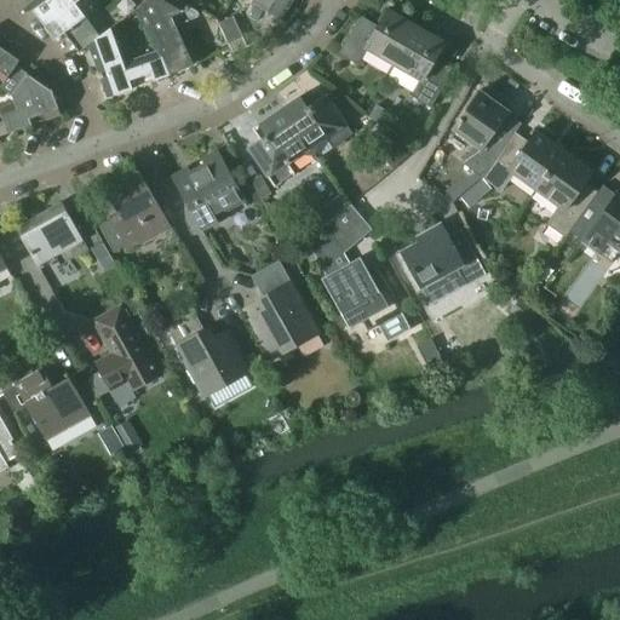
[(35,0),(30,5),(56,40),(64,33),(80,53),(90,46),(101,36),(76,3),(80,0),(35,0)]
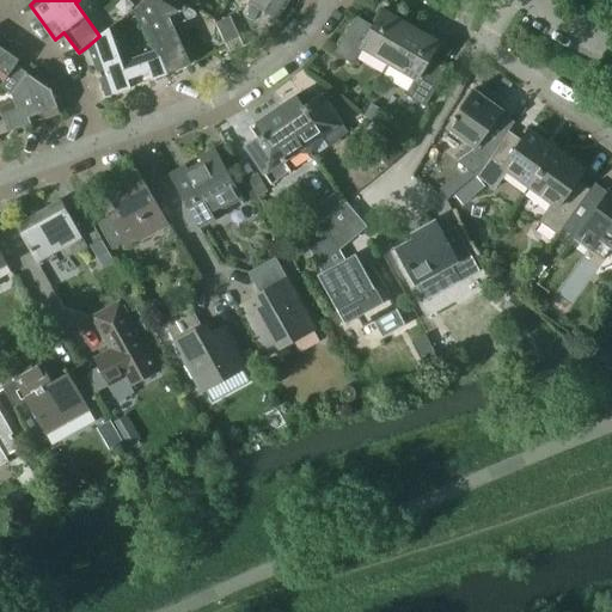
[(146,0),(138,7),(157,50),(167,74),(191,63),(175,26),(199,16),(196,11),(177,0),(146,0)]
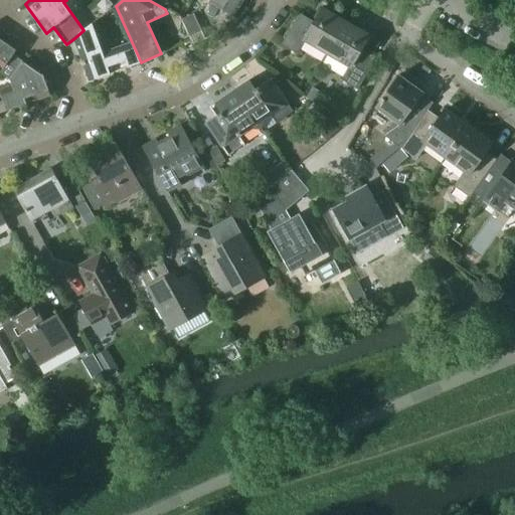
[(210,0),(209,2),(234,17),(244,0),(210,0)]
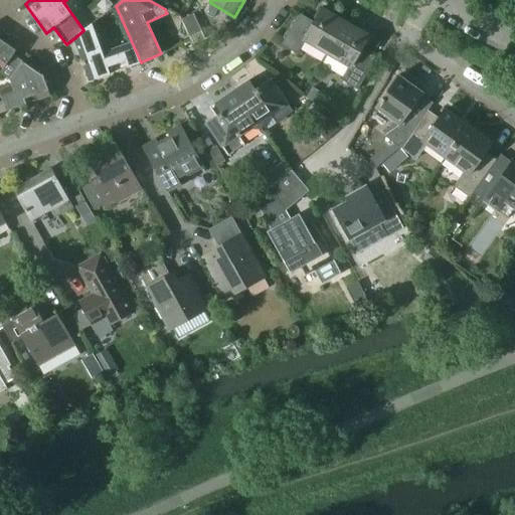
[(305,40),(328,53),(346,21),(323,8),(313,25),(299,17),(301,13),(282,44),(298,53),(305,40)]
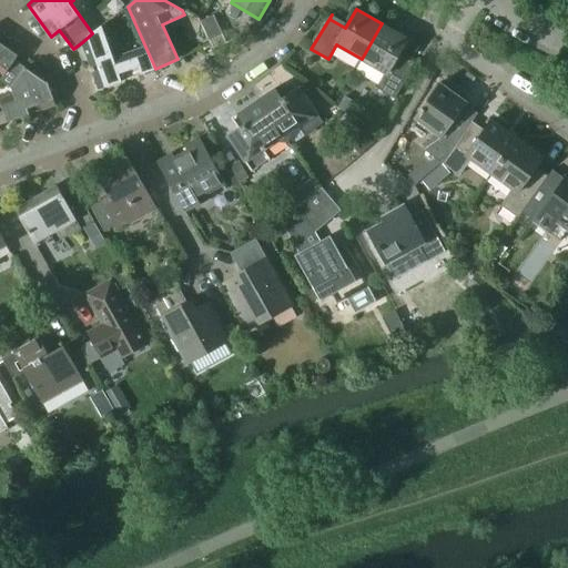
[(382,23),(362,59),(386,74),(378,89),(395,98),(416,63),(415,63),(413,67),(397,58),(408,39),(382,23)]
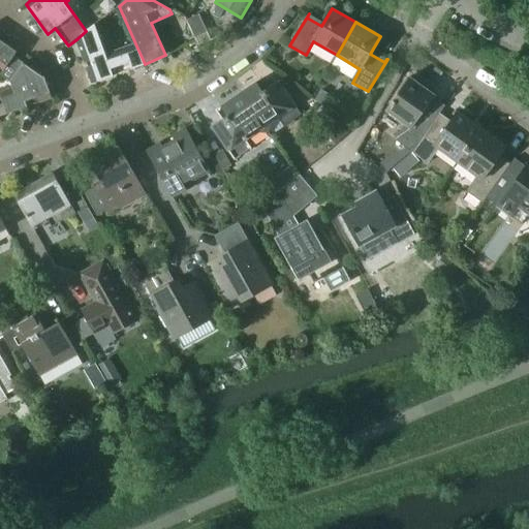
[(95,24),(86,31),(76,39),(92,84),(145,64),(135,43),(105,54),(95,24)]
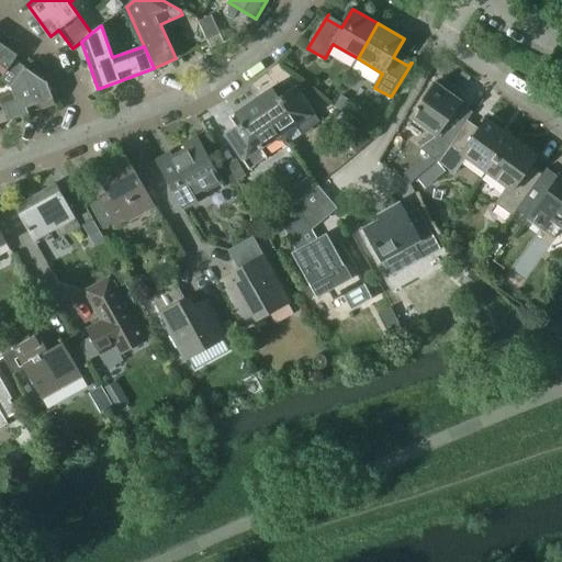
[(216,25),(204,31),(208,38),(220,33),(216,25)]
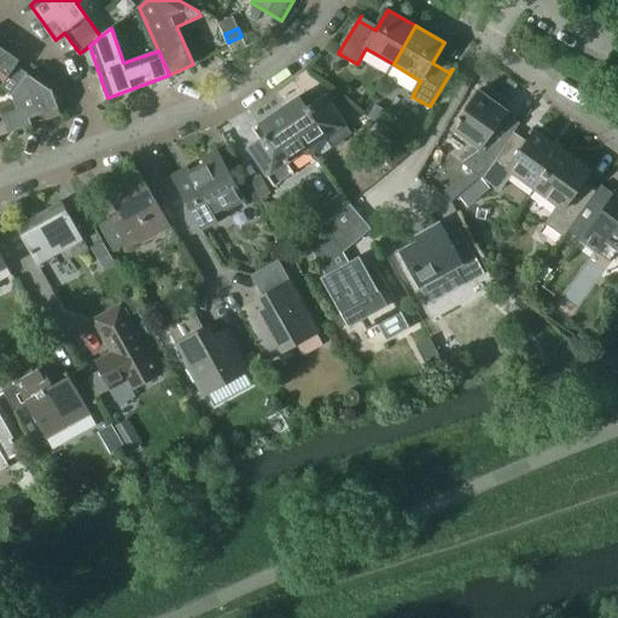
[(0,87),(13,95),(28,74),(17,65),(21,60),(0,45),(0,77),(5,81),(0,87)]
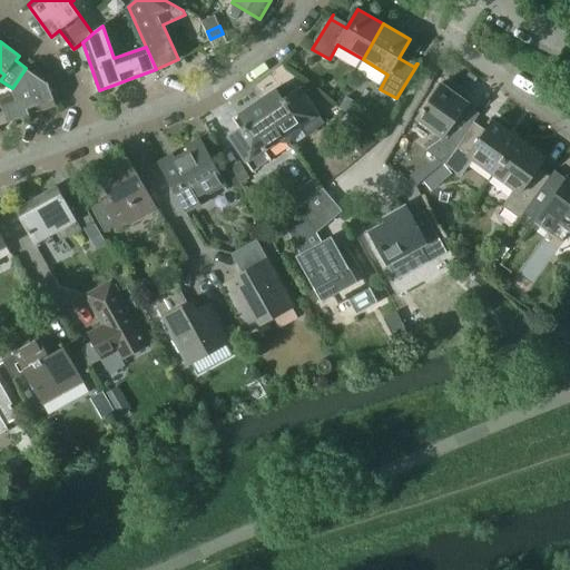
[(15,95),(0,99),(0,125),(57,105),(48,82),(47,82),(26,68),(12,88),(15,95)]
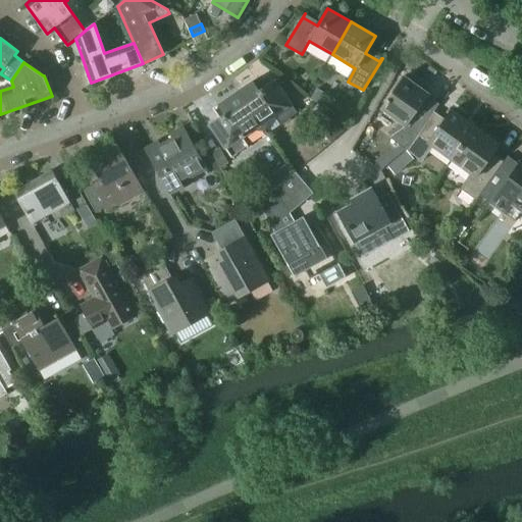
[(388,137),(407,150),(434,111),(439,104),(439,103),(433,111),(423,104),(430,94),(405,75),(381,109),(400,122),(388,137)]
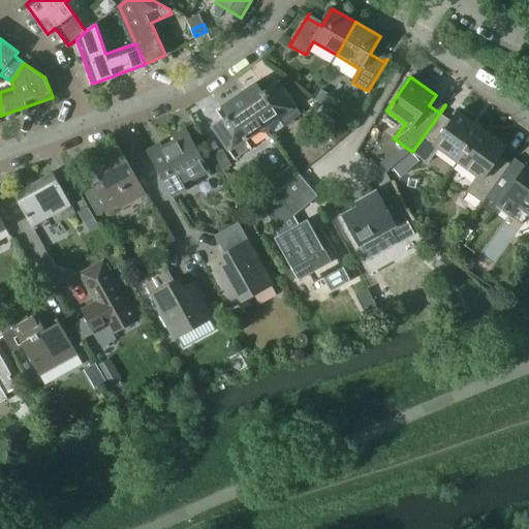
[(262,79),(242,93),(265,127),(279,118),(284,126),(302,115),(279,81),(269,88),(262,79)]
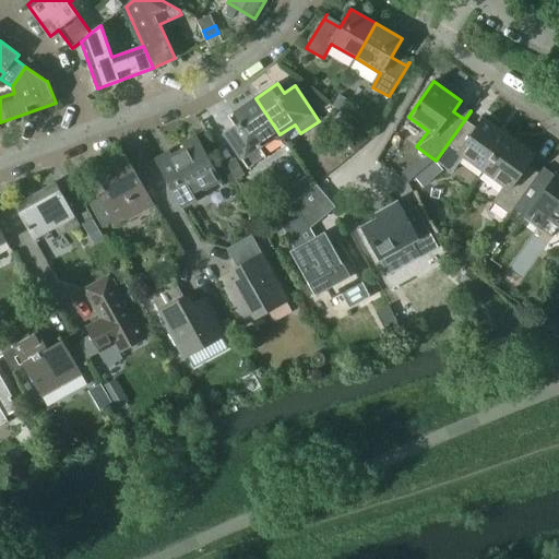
[(280,134),(256,98),(228,116),(235,126),(224,133),(249,168),(266,156),(260,147),(280,134)]
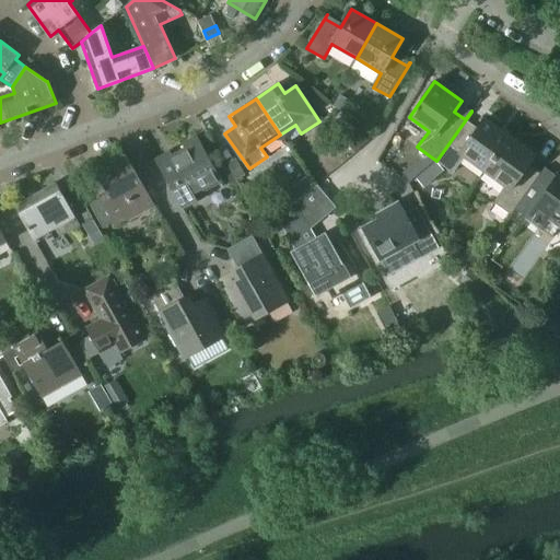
[(465,156),(486,172),(511,136),(486,118),(478,128),(466,119),(436,161),(453,173),(465,156)]
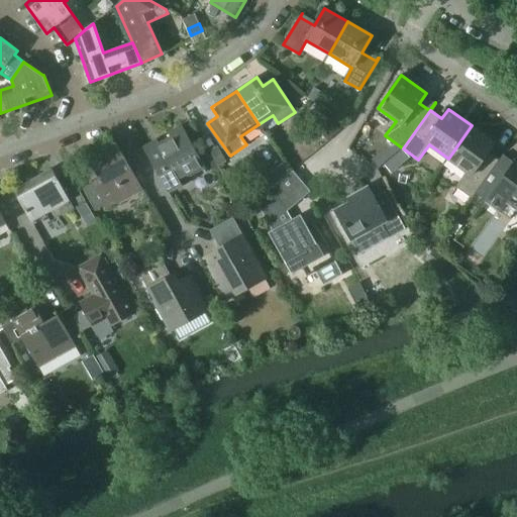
[(333,120),(322,129),(330,139),(341,130),(333,120)]
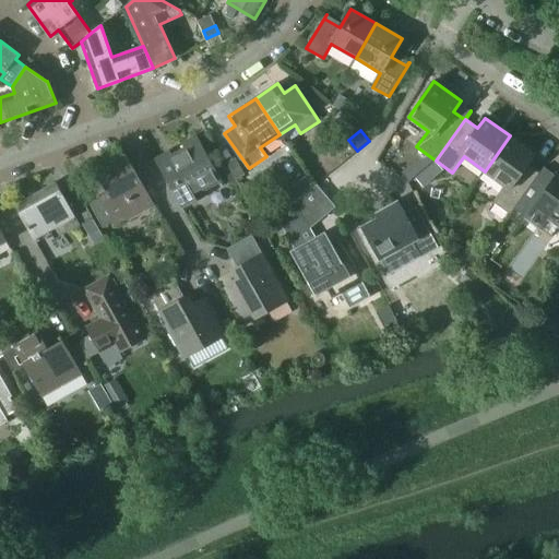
[(170,151),(155,159),(182,209),(198,201),(193,193),(219,179),(224,187),(225,186),(198,135),(182,144),(187,152),(174,158),(170,151)]
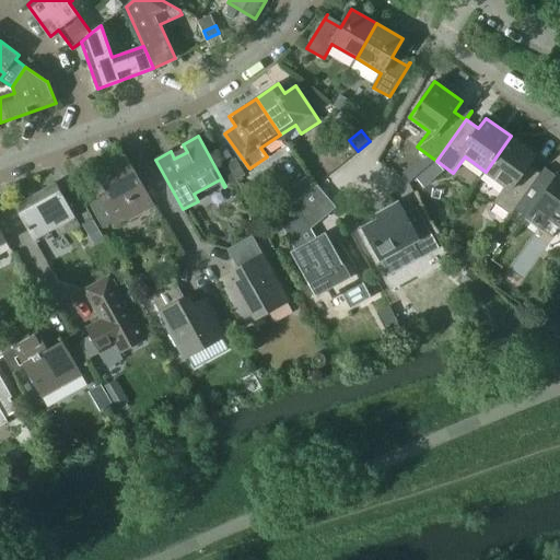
[(494,202),(511,214),(540,174),(528,165),(536,154),(511,136),(486,172),(505,186),(494,202)]
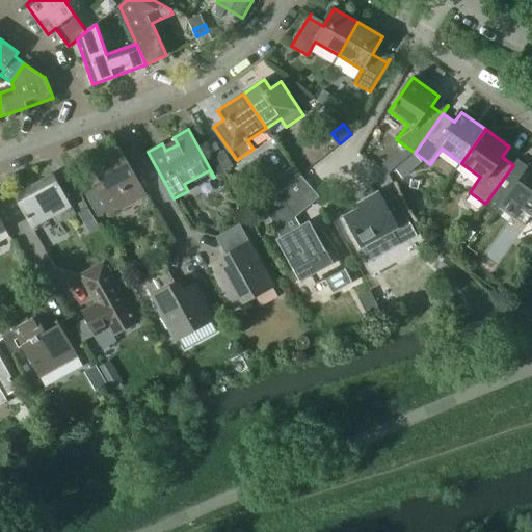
[(85,193),(99,217),(109,211),(111,214),(145,195),(120,149),(94,163),(104,183),(85,193)]
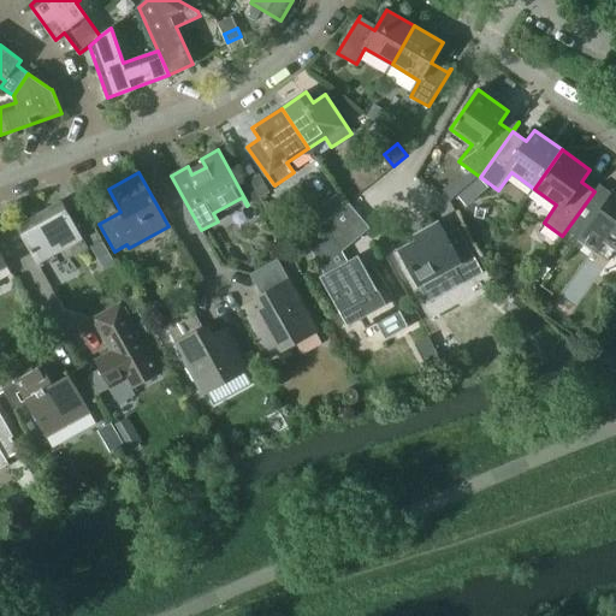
[(473,173),(462,183),(466,188),(478,178),(473,173)]
